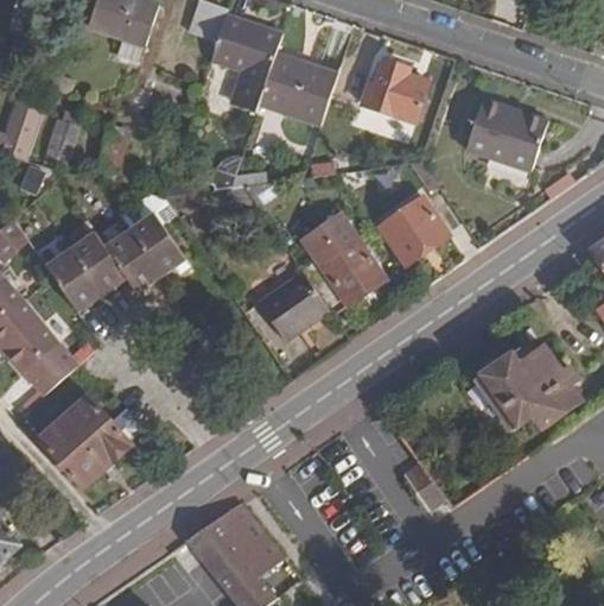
[(157,2),(148,0),(95,0),(87,27),(120,38),(141,45),(144,46),(157,2)]
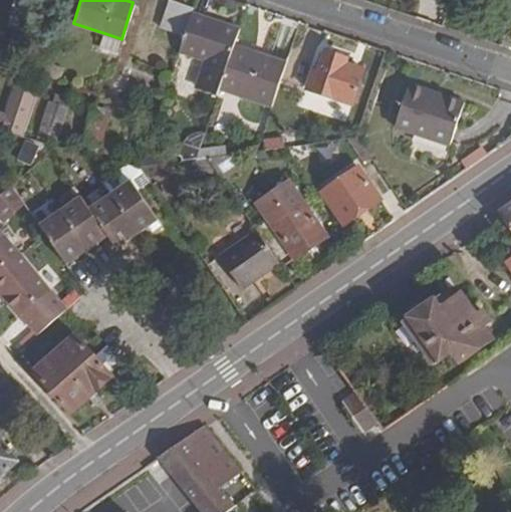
[(192,7),(170,0),(167,0),(157,29),(182,37),(190,12),(192,7)]
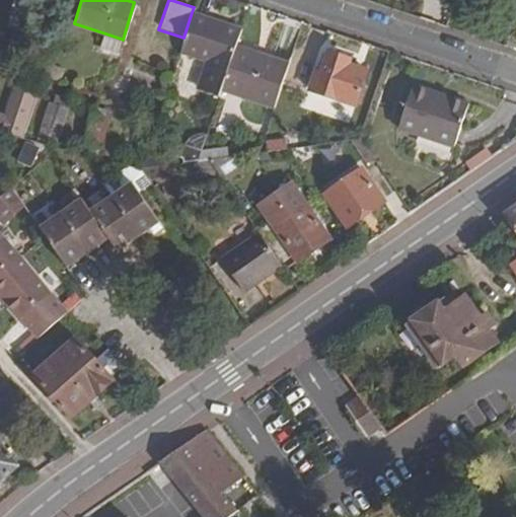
[(220,89),(234,45),(240,28),(192,12),(183,38),(178,52),(208,61),(205,69),(203,71),(198,85),(200,90),(217,96),(220,89)]
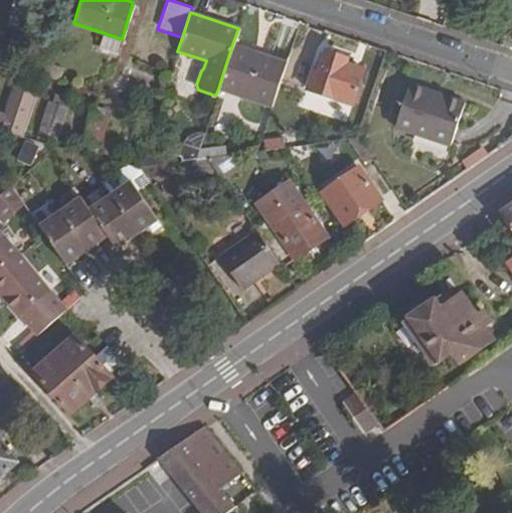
[(96,48),(115,55),(120,38),(102,32),(96,48)]
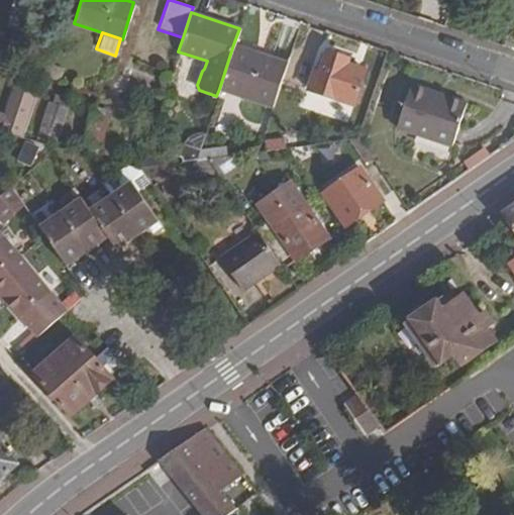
[(272,106),(286,63),(233,44),(219,89),(272,106)]
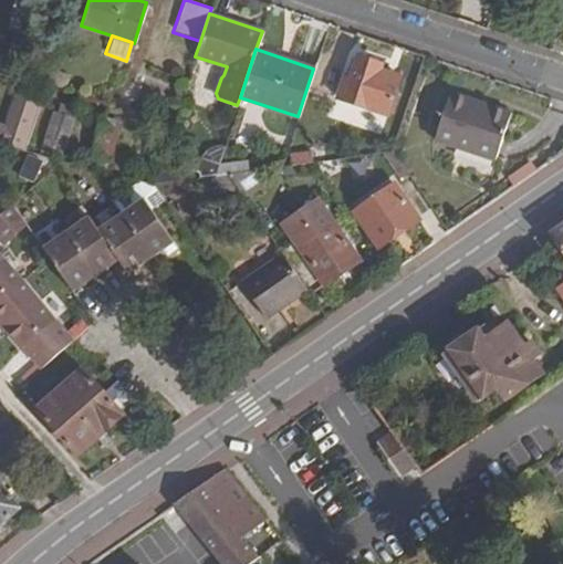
[(382,63),(356,55),(348,79),(343,76),(336,97),(388,115),(402,76),(379,69),(382,63)]
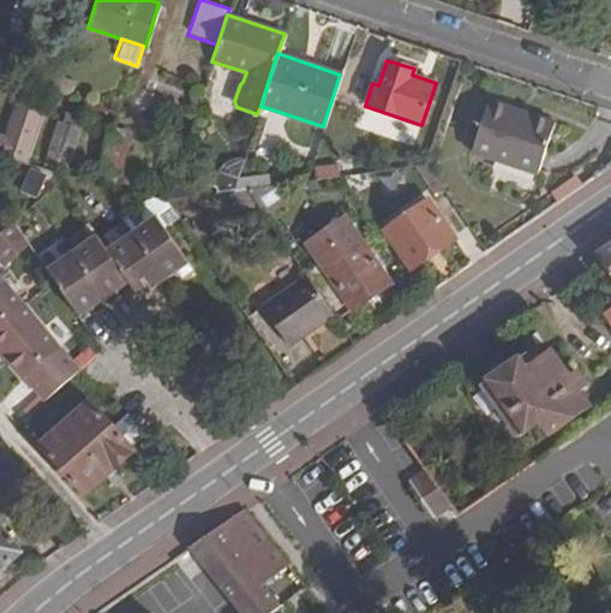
[(525,118),(527,112),(489,100),(486,105),(525,118)]
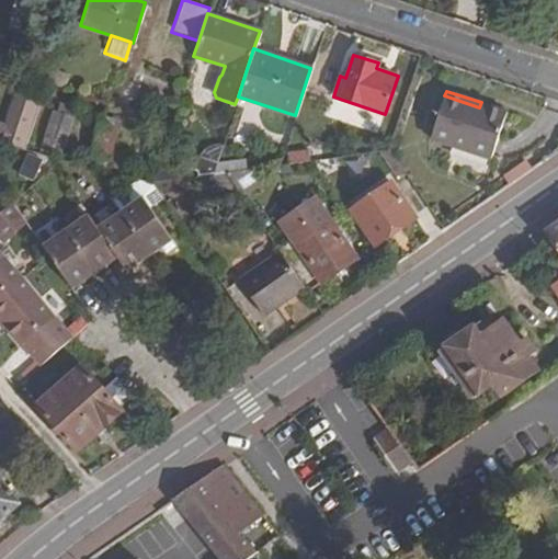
[(40,101),(13,92),(3,123),(30,129),(40,101)]
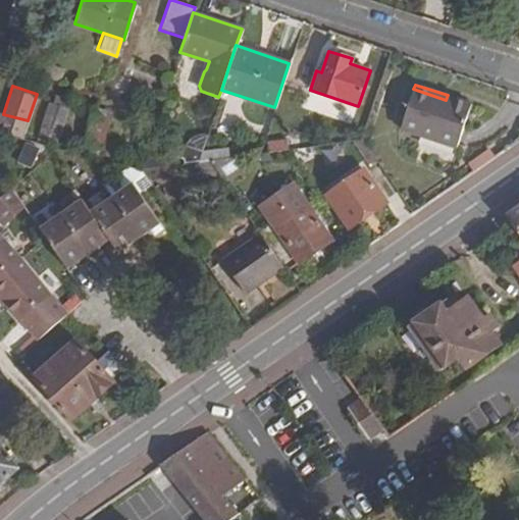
[(400,130),(455,148),(470,103),(448,95),(446,100),(413,89),(400,130)]
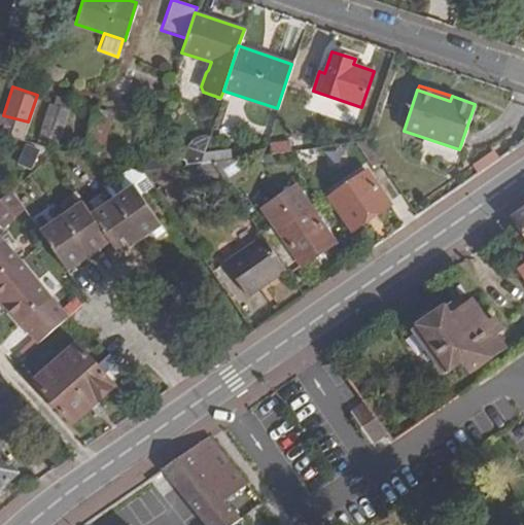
[(67,100),(54,96),(51,103),(48,103),(36,143),(55,148),(67,109),(65,108),(67,100)]
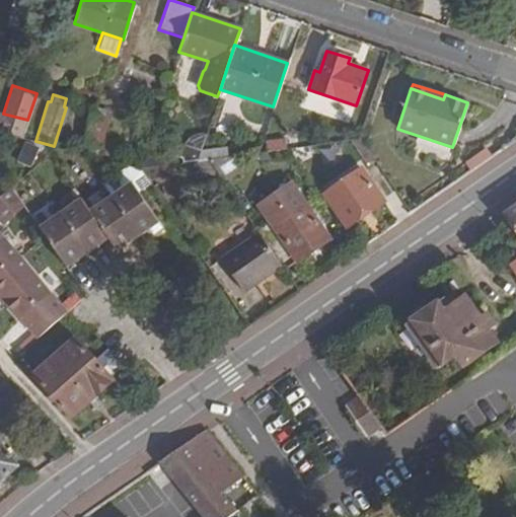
[(109,118),(91,113),(81,148),(97,154),(109,118)]
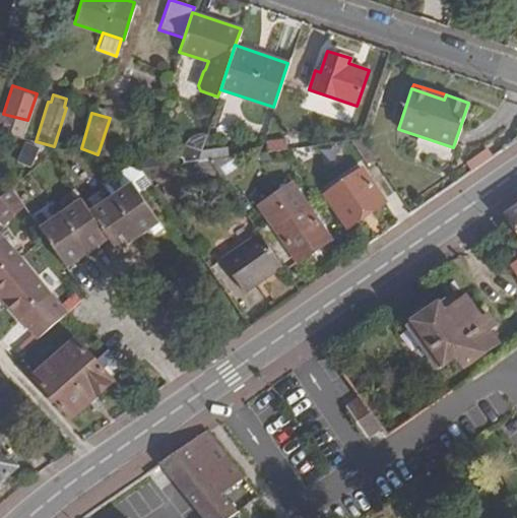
[(27,120),(3,114),(2,119),(0,118),(0,132),(21,138),(27,120)]
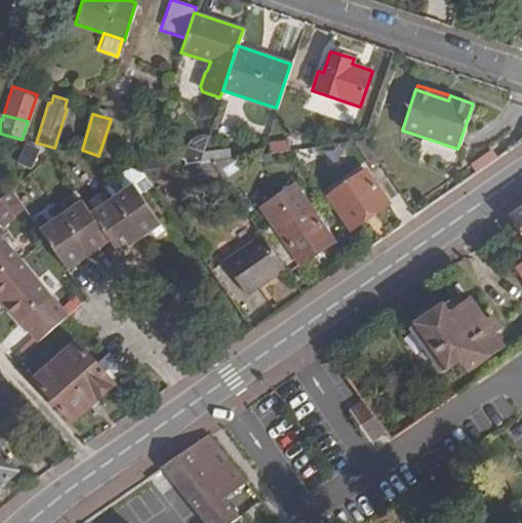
[(30,164),(35,145),(21,141),(14,160),(30,164)]
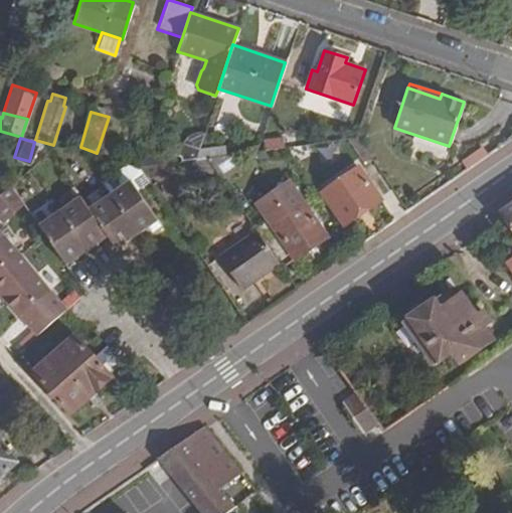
[(103,180),(111,192),(129,180),(136,190),(149,181),(139,166),(126,163),(103,180)]
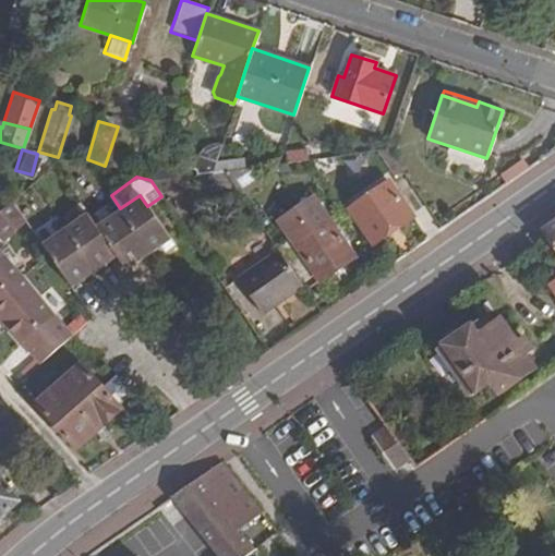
[(387,181),(348,209),(372,244),(412,216),(387,181)]
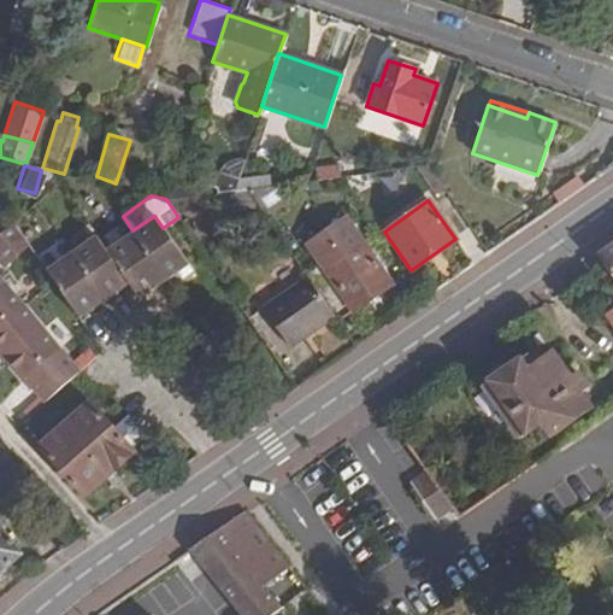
[(133,230),(105,250),(95,235),(45,269),(78,317),(128,282),(137,297),(188,263),(163,228),(154,216),(133,230)]
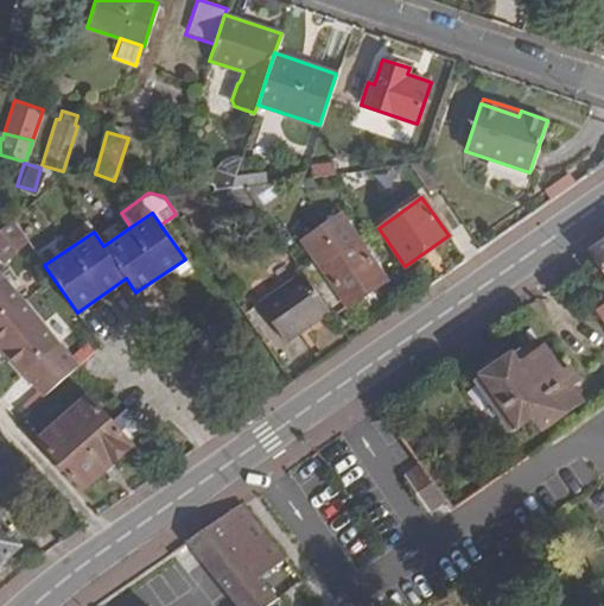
[(302,240),(313,258),(298,269),(302,271),(328,311),(331,317),(347,305),(386,279),(341,215),(320,229),(319,228),(302,240)]
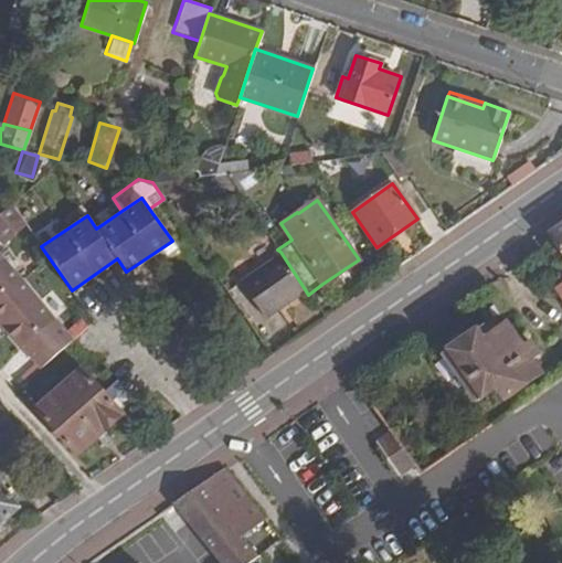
[(11,201),(0,210),(0,241),(2,244),(25,223),(11,201)]
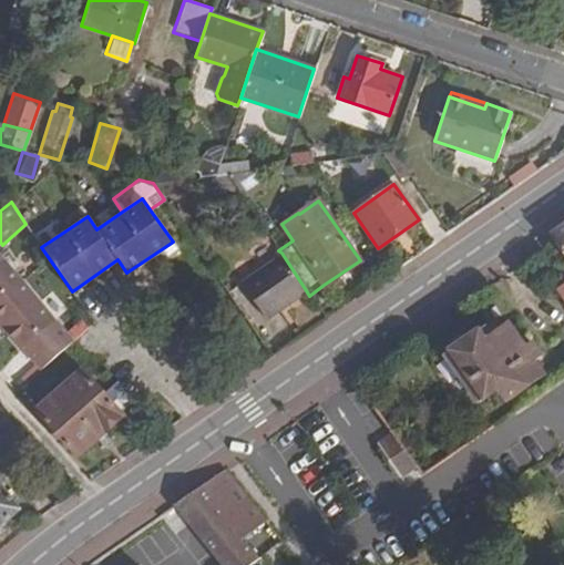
[(563,219),(546,233),(563,255),(563,219)]
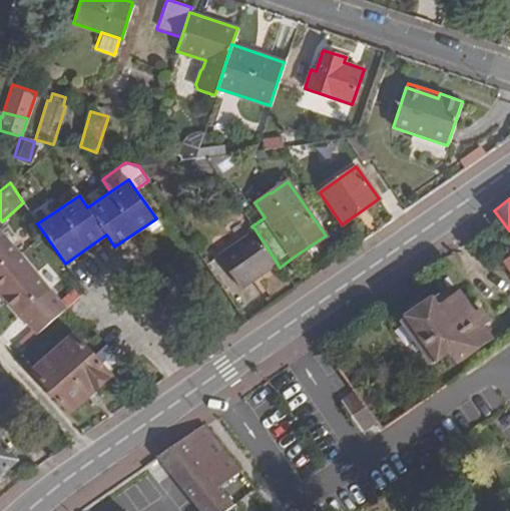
[(216,254),(240,289),(277,263),(255,228),(216,254)]
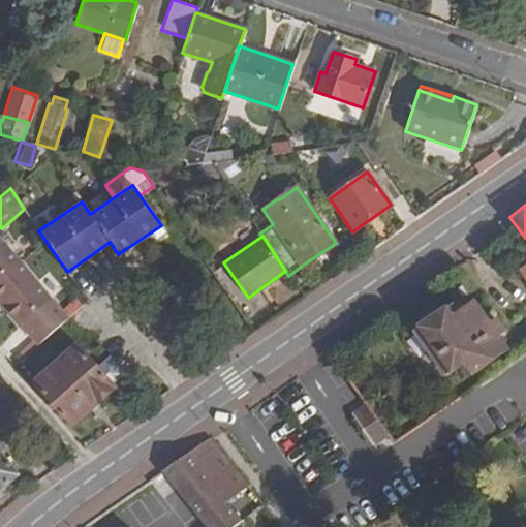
[(0,301),(19,322),(20,321),(48,297),(49,296),(0,241),(0,301)]
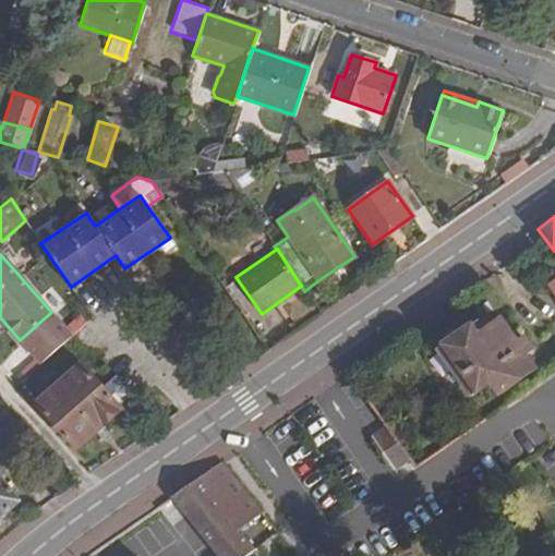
[(40,255),(28,265),(53,299),(67,290),(40,255)]
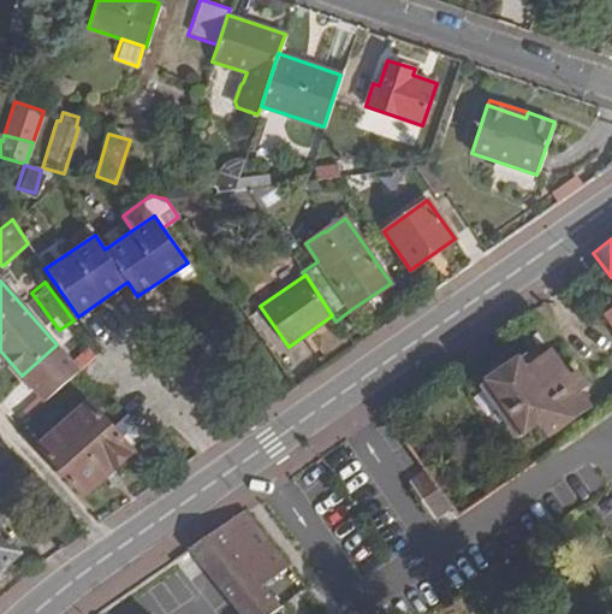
[(43,399),(49,394),(77,370),(55,346),(23,375),(43,399)]
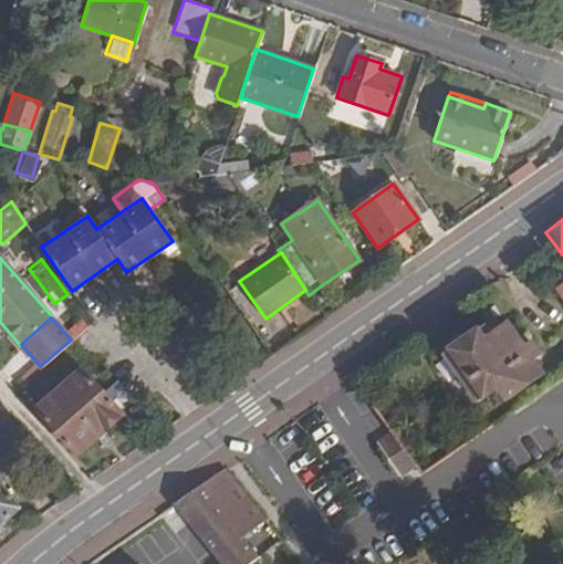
[(476,329),(441,352),(477,401),(496,388),(504,401),(543,374),(532,358),(539,354),(530,340),(522,345),(507,321),(483,338),(476,329)]
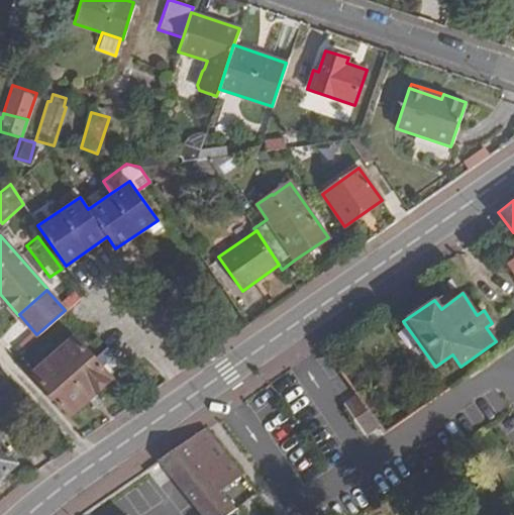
[(11,349),(29,339),(18,320),(0,331),(11,349)]
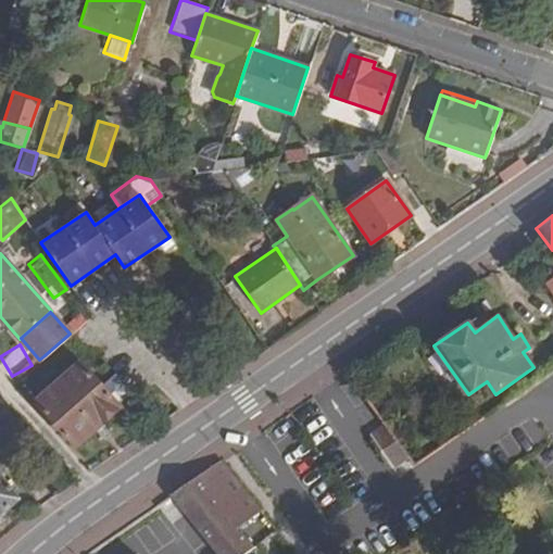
[(198,355),(185,364),(195,377),(206,369),(198,355)]
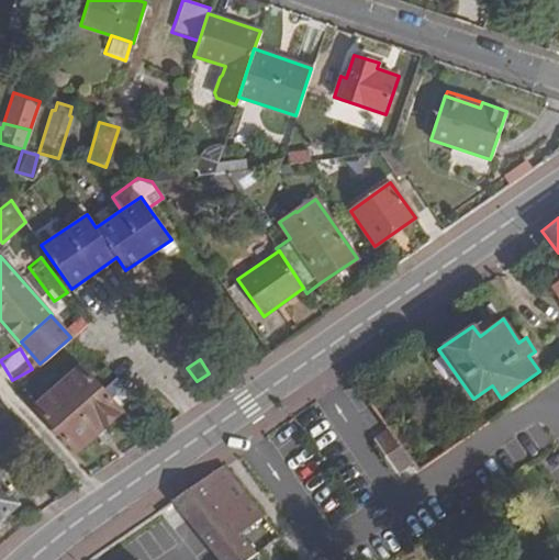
[(35,405),(76,451),(122,412),(119,407),(132,395),(115,377),(101,389),(81,366),(35,405)]
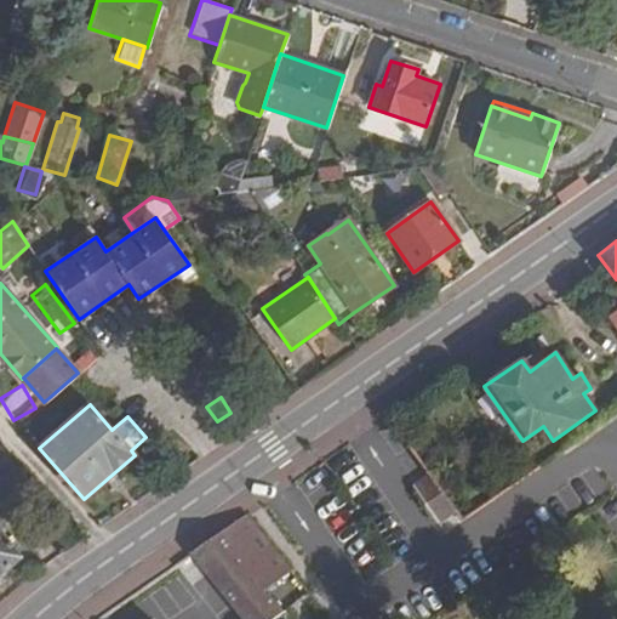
[(0,499),(4,504),(17,517),(41,497),(0,447),(0,499)]
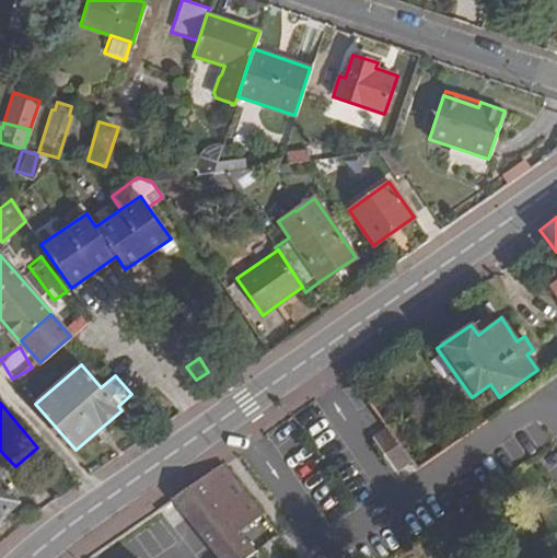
[(370,436),(394,469),(408,460),(384,426),(370,436)]
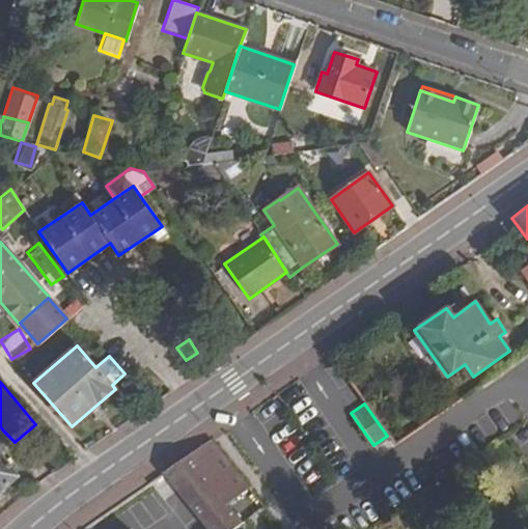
[(246,488),(209,440),(162,472),(206,528),(231,528),(241,523),(225,503),(246,488)]
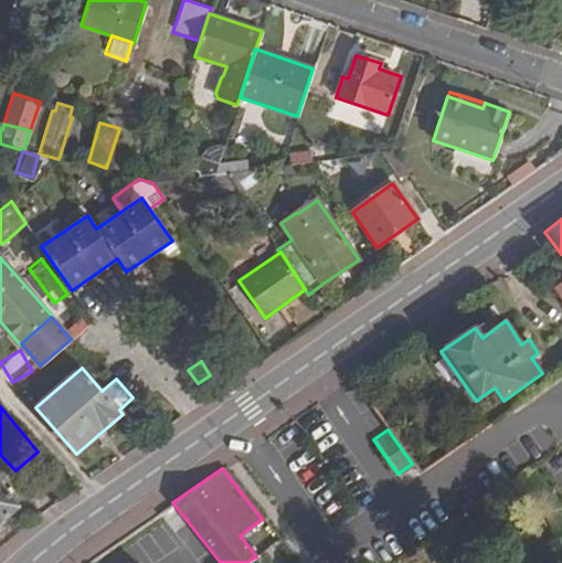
[(0,522),(20,506),(0,481),(0,522)]
